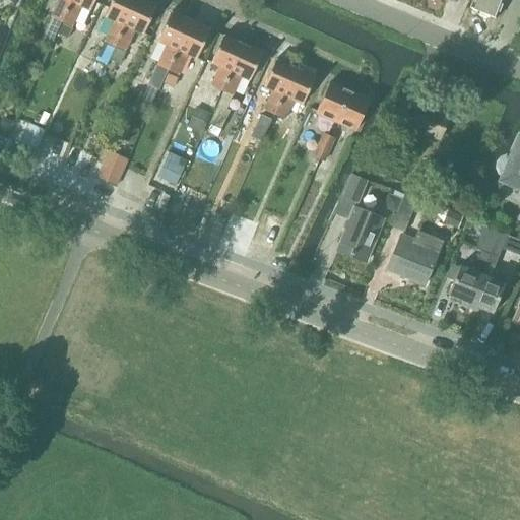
[(55,34),(61,21),(70,0),(58,0),(45,29),(55,34)]
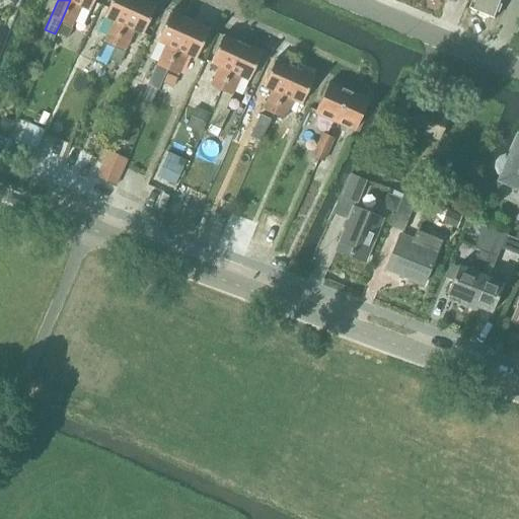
[(70,0),(61,21),(71,25),(80,5),(89,10),(93,0),(70,0)]
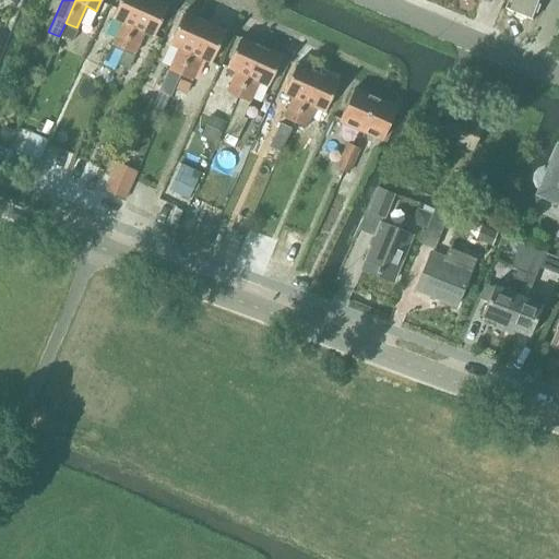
[(114,68),(122,49),(144,0),(119,0),(113,18),(122,22),(113,44),(104,63),(114,68)]
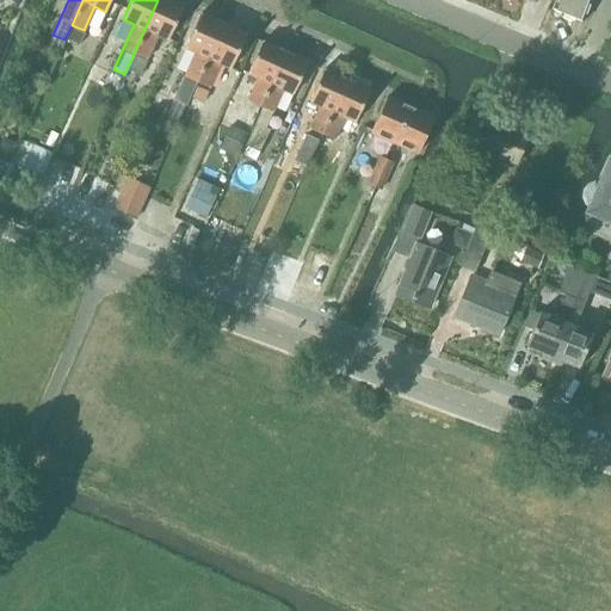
[(167,38),(181,5),(170,0),(158,0),(134,54),(146,59),(156,35),(167,38)]
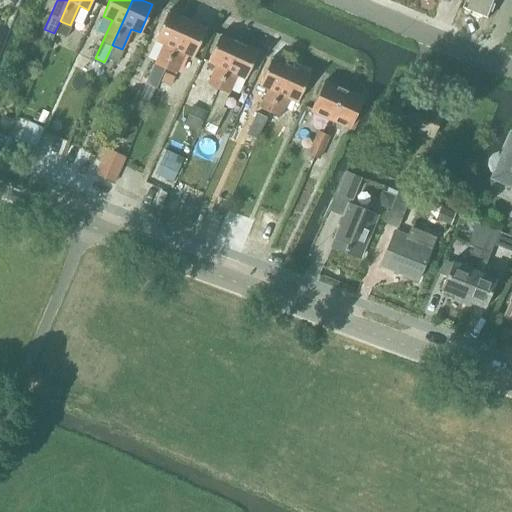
[(488,17),(495,0),(465,0),(462,7),(488,17)]
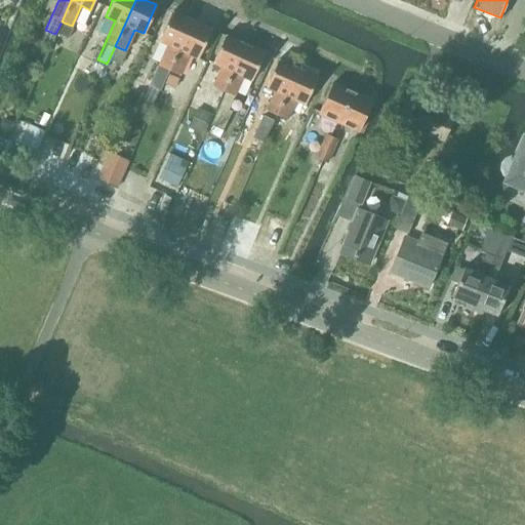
[(160,89),(191,21),(171,11),(159,41),(167,45),(148,88),(159,93),(161,90),(160,89)]
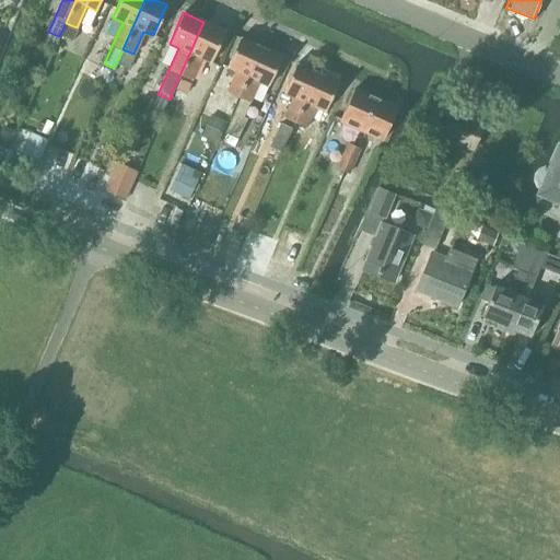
[(210,62),(224,31),(203,22),(171,95),(172,96),(181,101),(200,58),(210,62)]
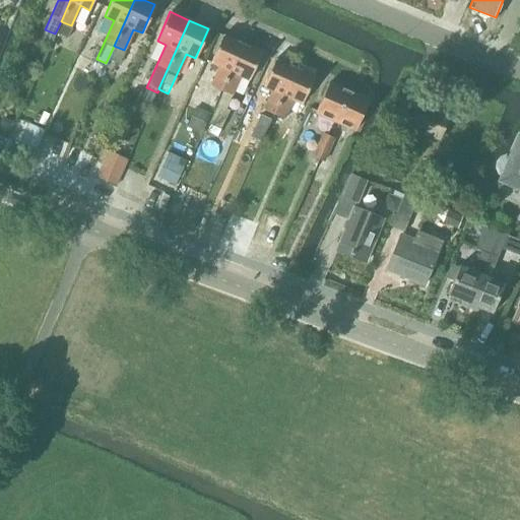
[(207,121),(220,90),(242,44),(222,36),(210,63),(219,67),(198,116),(207,121)]
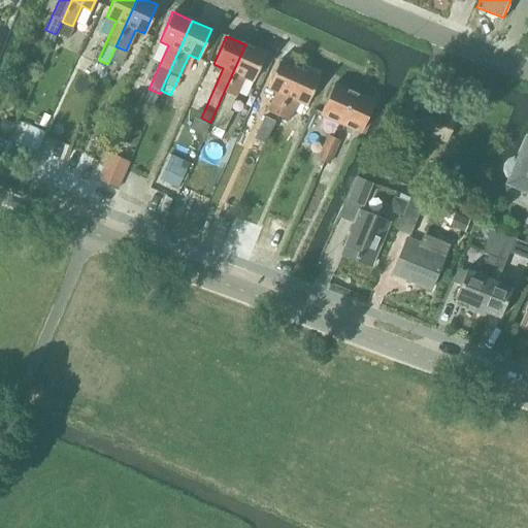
[(245,44),(224,92),(234,97),(243,77),(253,81),(265,53),(245,44)]
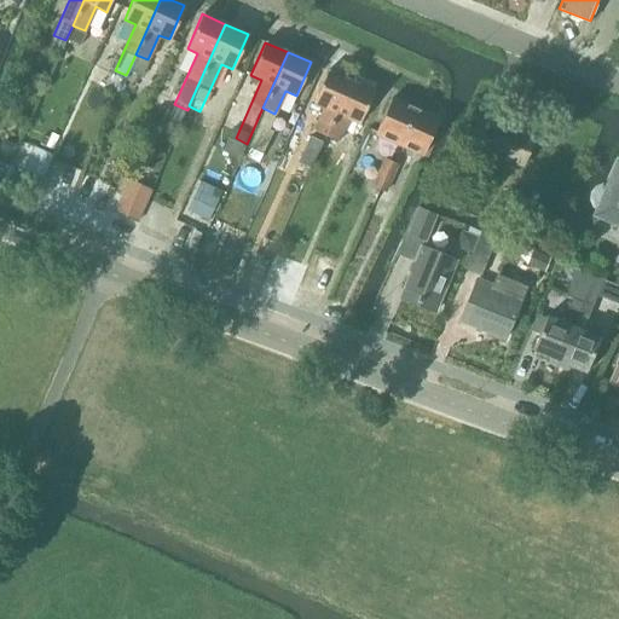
[(142,76),(149,62),(137,57),(131,71),(142,76)]
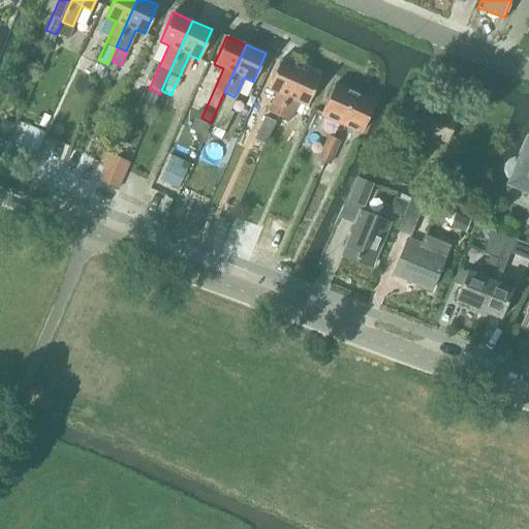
[(278,116),(300,68),(281,60),(268,88),(277,92),(268,112),(278,116)]
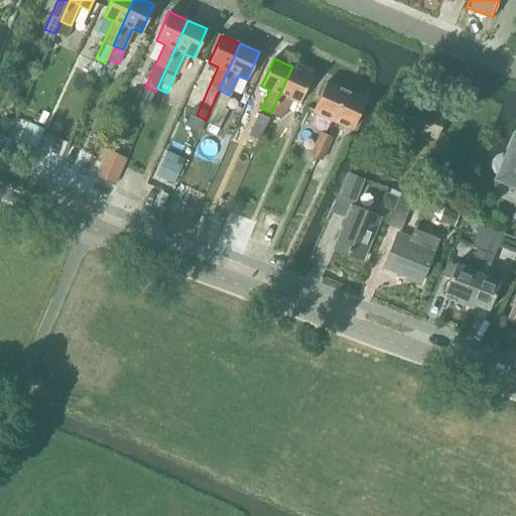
[(292,67),(271,113),(281,118),(289,99),(299,103),(311,76),(292,67)]
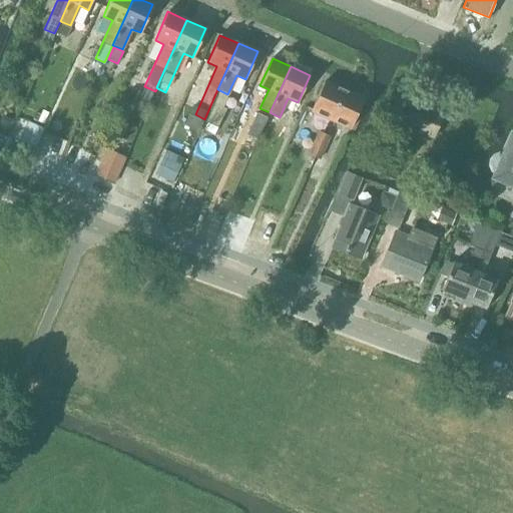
[(331,118),(344,90),(324,81),(312,109),(331,118)]
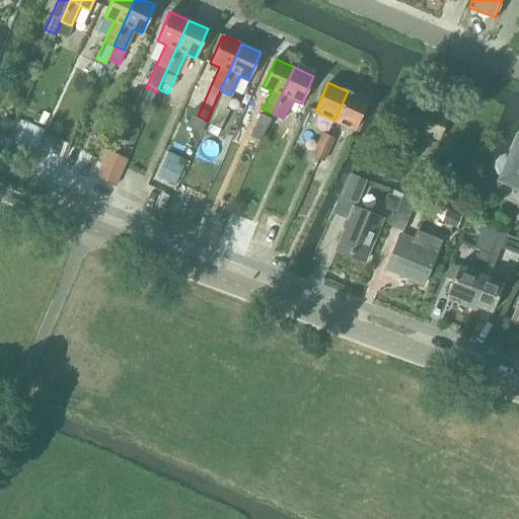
[(348,91),(335,120),(354,129),(367,100),(348,91)]
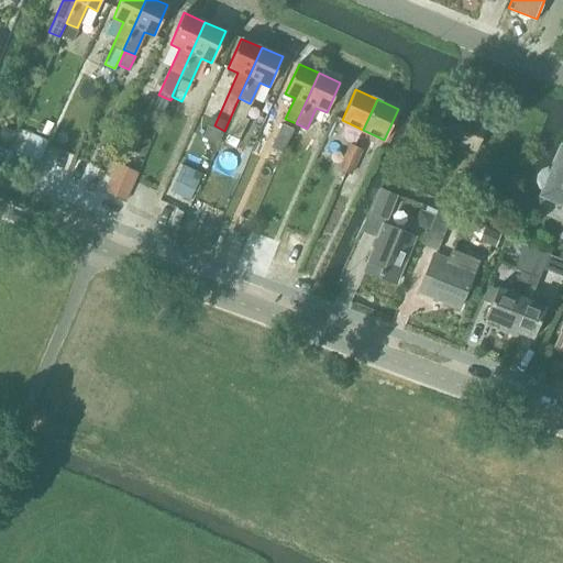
[(475,151),(485,127),(451,113),(441,139),(433,135),(412,186),(432,194),(442,168),(443,168),(454,142),(475,151)]
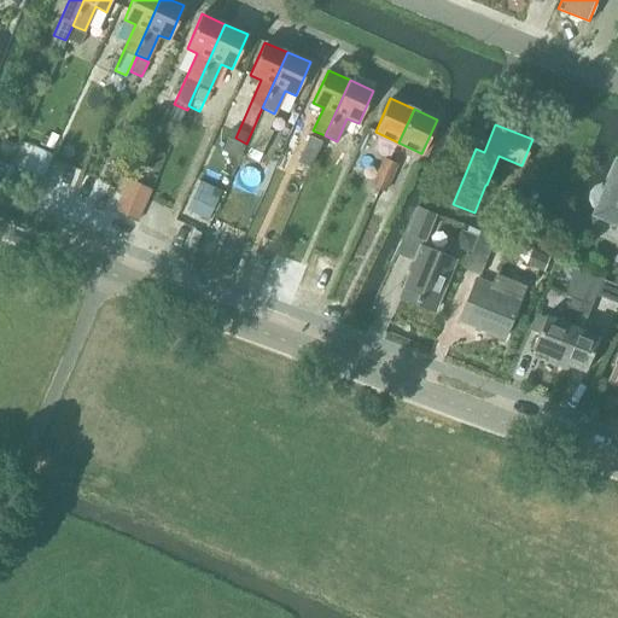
[(35,147),(24,170),(41,178),(51,155),(35,147)]
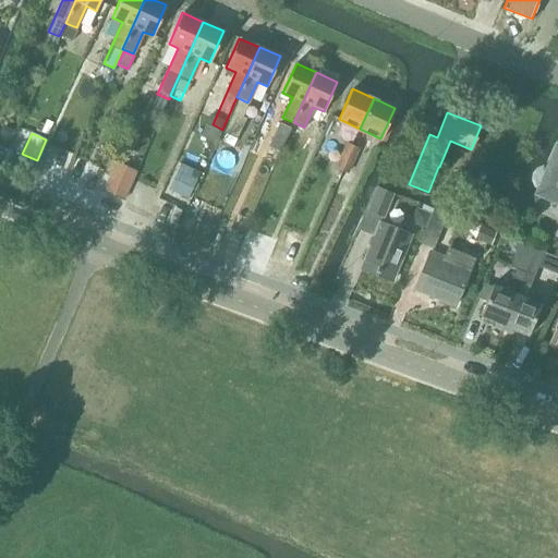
[(336,167),(342,170),(349,173),(360,148),(347,143),(336,167)]
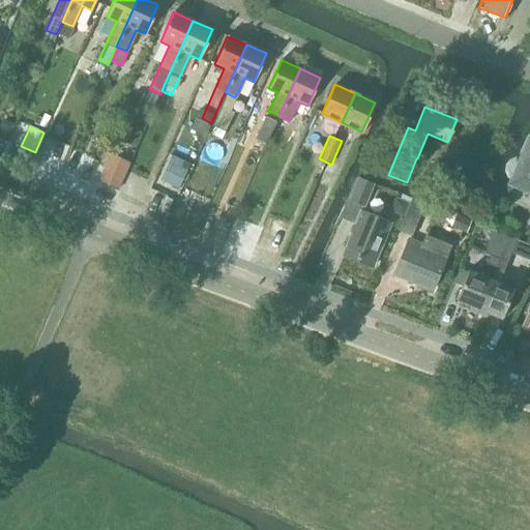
[(529,141),(521,163),(517,162),(512,164),(510,167),(509,171),(511,175),(514,177),(527,182),(525,188),(529,190),(529,141)]
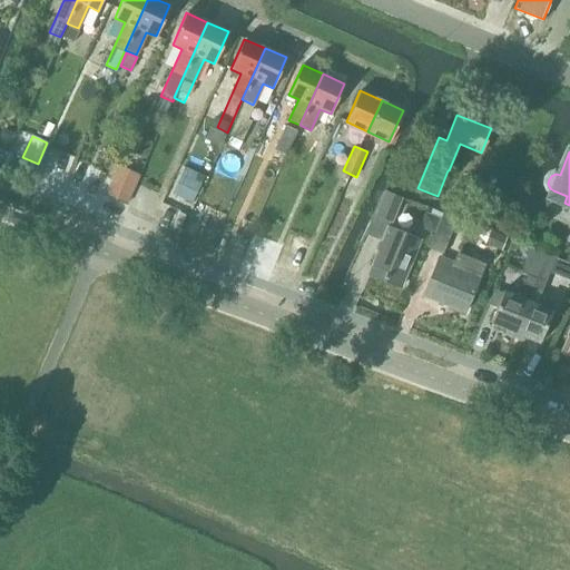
[(118,168),(106,195),(126,204),(138,176),(118,168)]
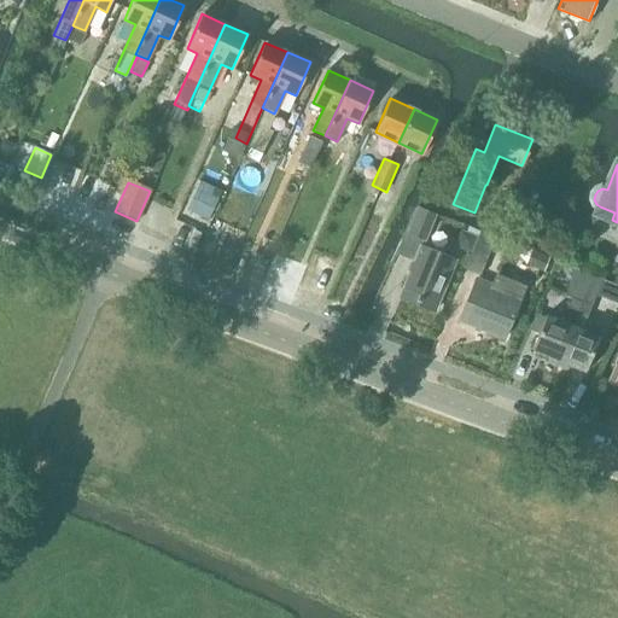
[(437,213),(418,207),(407,234),(427,242),(437,213)]
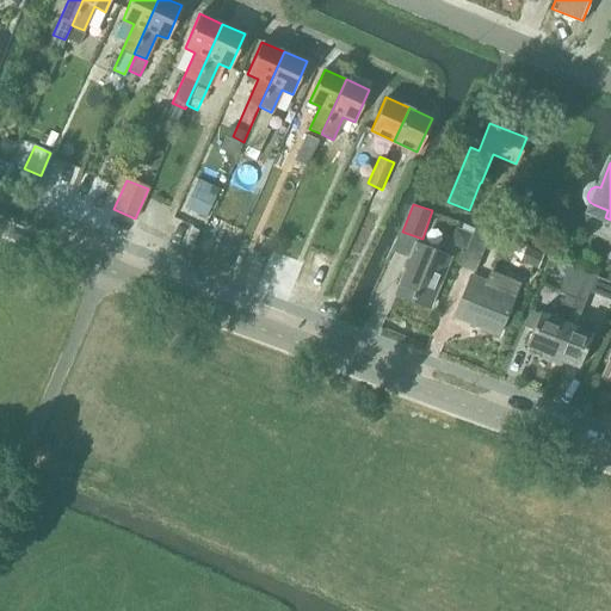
[(475,226),(460,265),(474,271),(489,233),(475,226)]
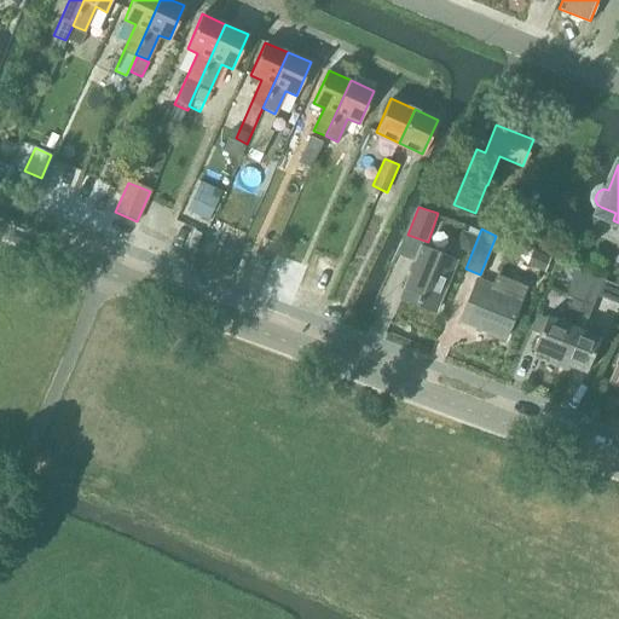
[(433,312),(455,259),(422,246),(400,299),(433,312)]
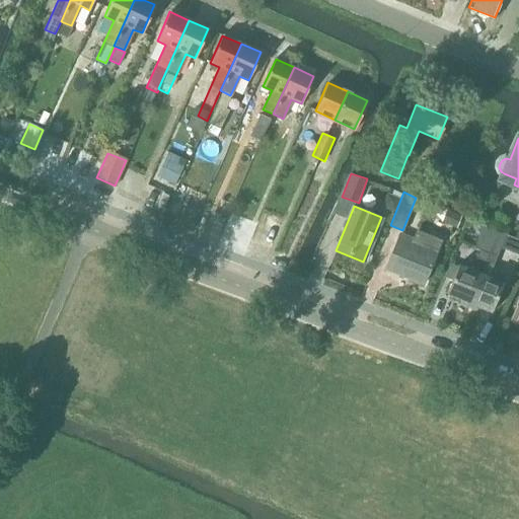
[(478,236),(494,242),(501,245),(506,234),(484,225),(478,236)]
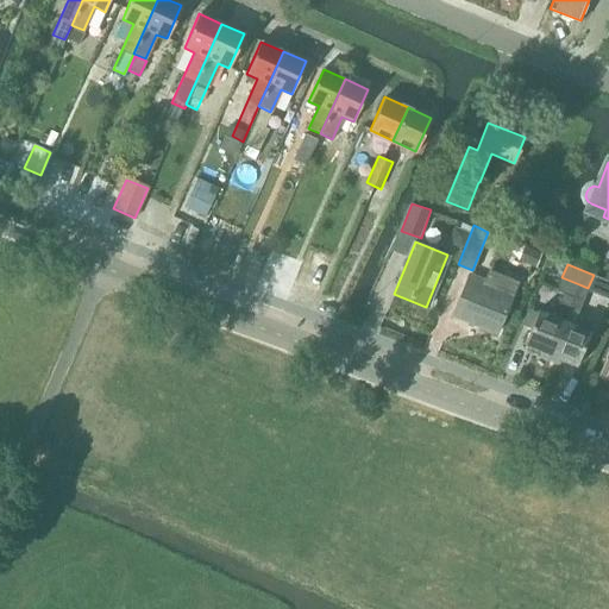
[(490,271),(485,282),(469,276),(453,316),(496,333),(516,282),(490,271)]
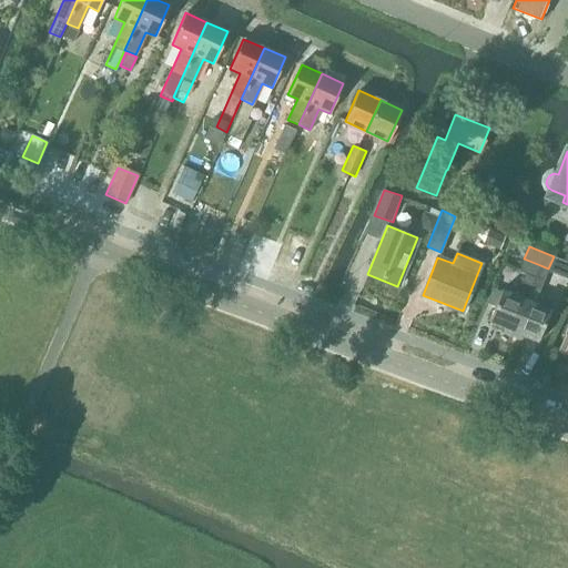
[(536,277),(513,332),(537,342),(550,310),(534,303),(548,269),(540,265),(524,259),(518,271),(525,273),(536,277)]
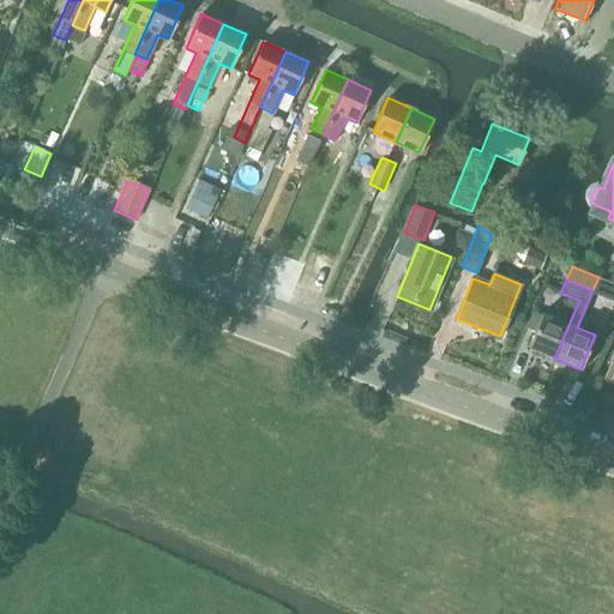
[(567,295),(558,319),(542,313),(528,347),(554,359),(579,300),(567,295)]
